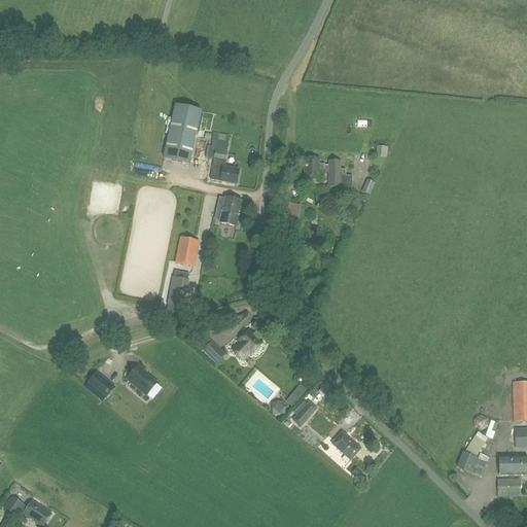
[(175,104),(163,160),(189,165),(201,110),(175,104)]
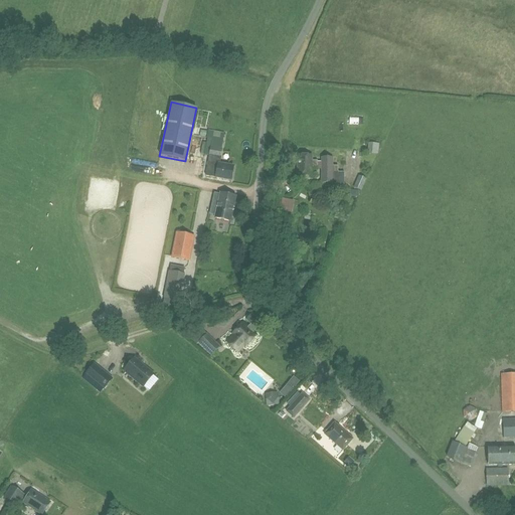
[(233,166),(219,164),(221,156),(220,156),(222,141),(207,138),(204,155),(209,156),(205,176),(214,177),(230,180),(233,166)]
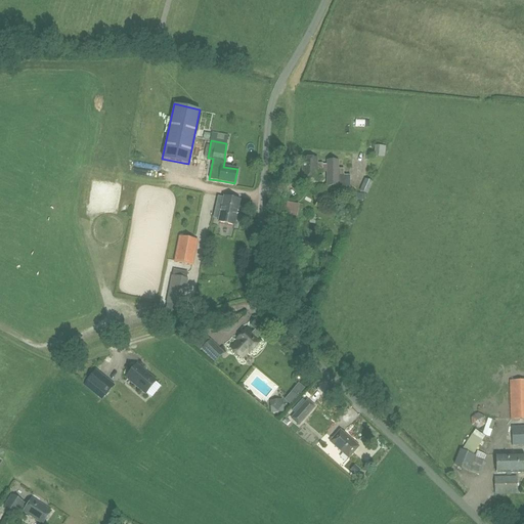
[(385,146),(375,145),(374,156),(384,157),(385,146)]
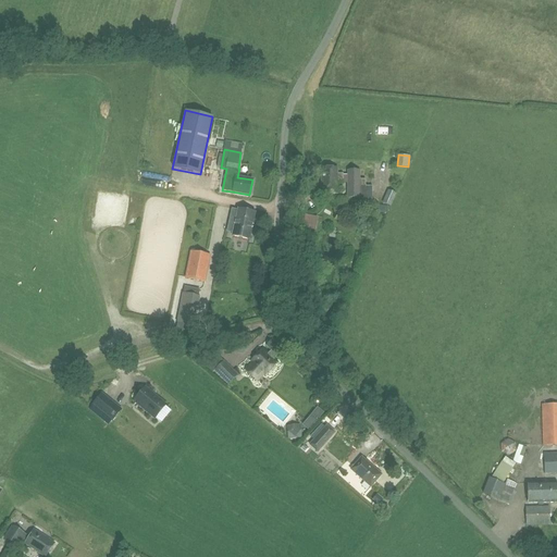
[(337,174),(337,168),(321,168),(321,188),(336,189),(336,183),(347,183),(347,198),(361,198),(361,203),(372,205),(372,186),(364,186),(366,180),(359,180),(360,171),(347,171),(347,175),(343,175),(343,174),(337,174)]
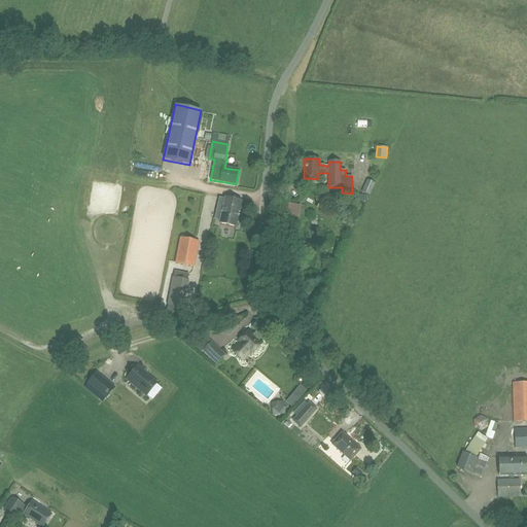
[(366,180),(361,191),(370,196),(375,183),(366,180)]
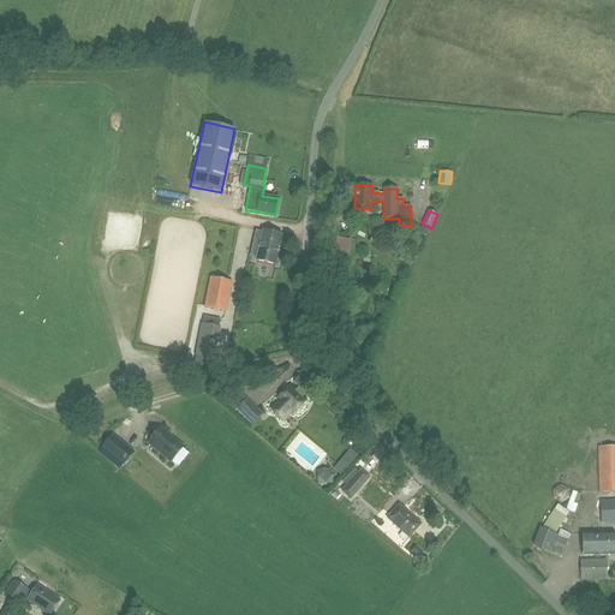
[(281,236),(256,230),(252,246),(258,248),(256,261),(274,264),(281,236)]
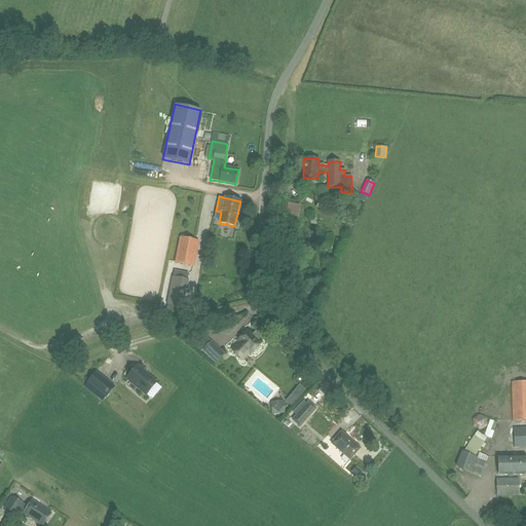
[(282,211),(289,212),(290,203),(283,202),(282,211)]
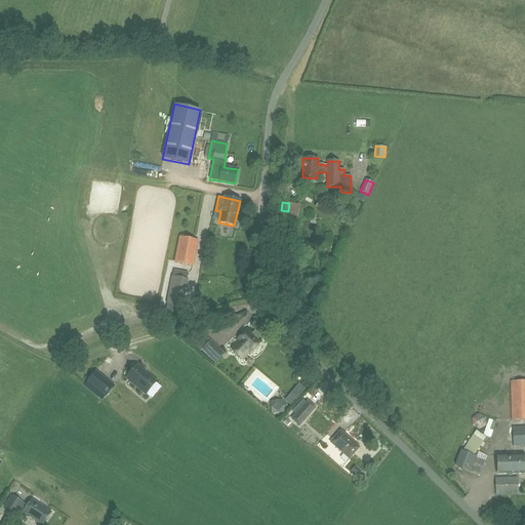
[(298,204),(289,203),(288,211),(288,215),(297,216),(298,204)]
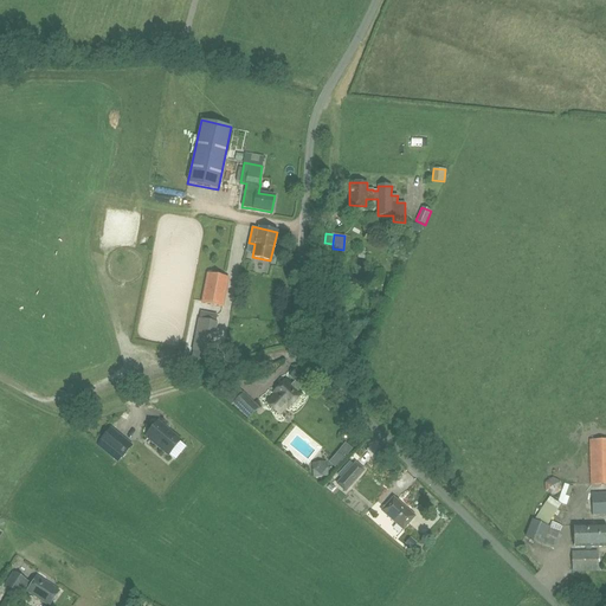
[(201,303),(223,307),(229,277),(207,274),(201,303)]
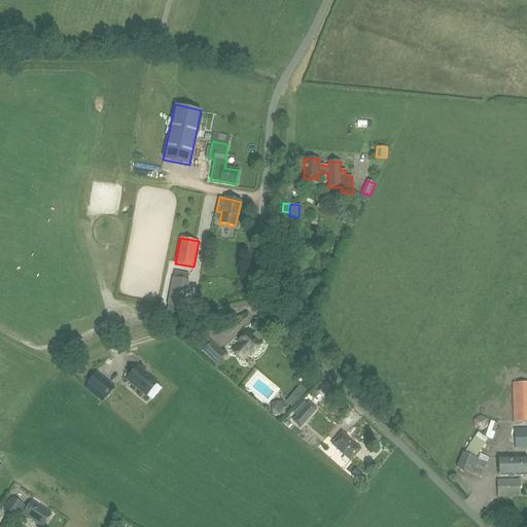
[(188,280),(172,277),(167,306),(183,309),(188,280)]
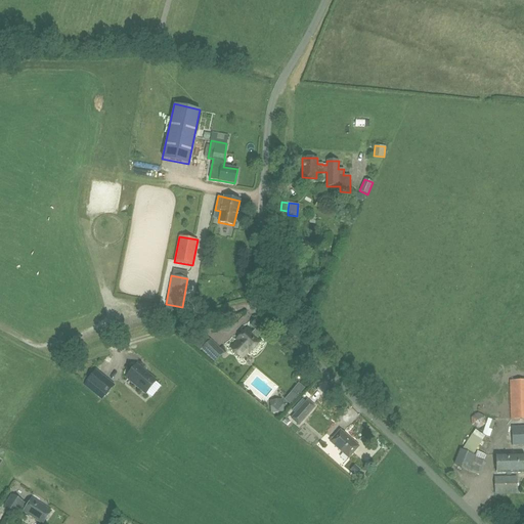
[(250,325),(259,334),(264,328),(255,318),(250,325)]
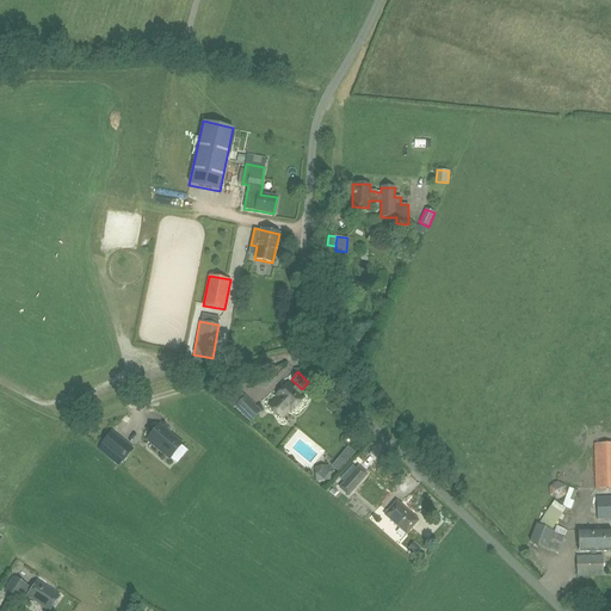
[(290,411),(303,397),(288,383),(276,396),(276,397),(267,406),(281,418),(289,409),(290,411)]
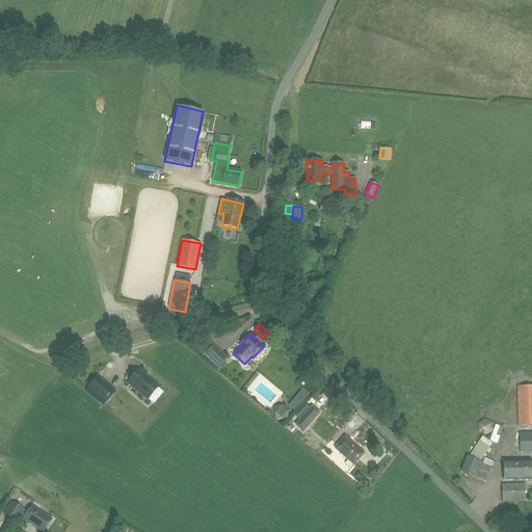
[(228,358),(213,345),(208,340),(196,350),(203,356),(205,354),(218,368),(228,358)]
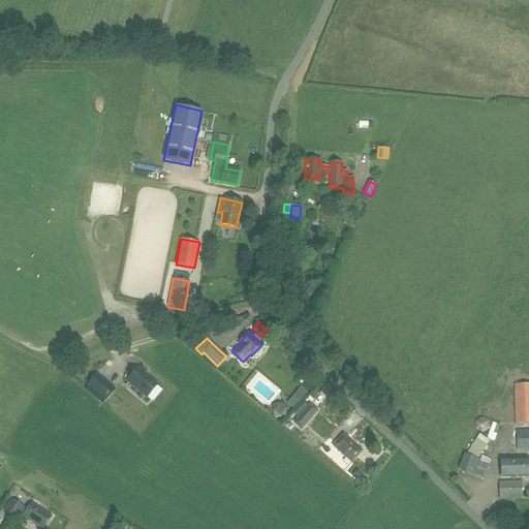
[(158,383),(138,366),(125,381),(146,398),(158,383)]
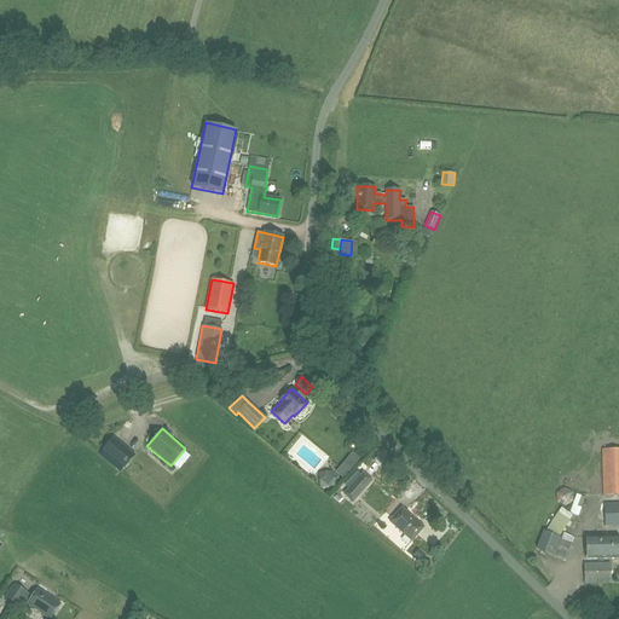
[(123,468),(134,455),(113,437),(102,450),(123,468)]
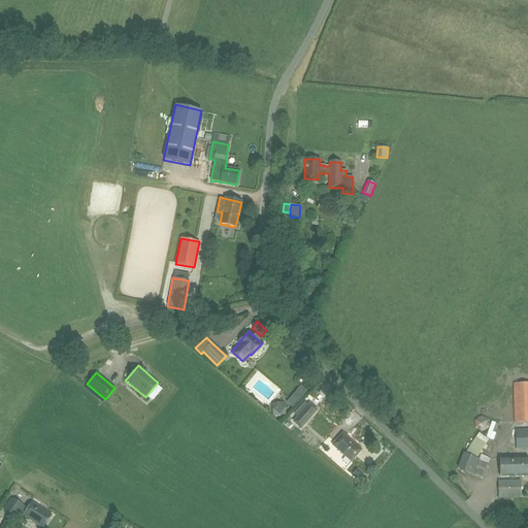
[(527,422),(527,383),(513,384),(515,423),(527,422)]
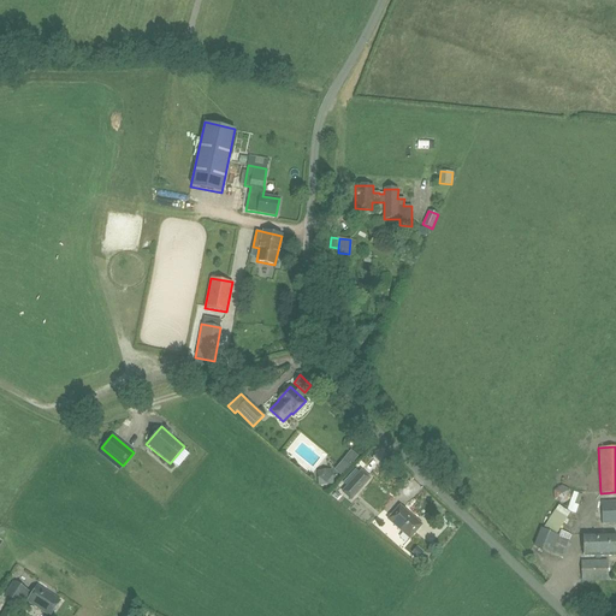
[(333,471),(341,477),(357,457),(350,451),(333,471)]
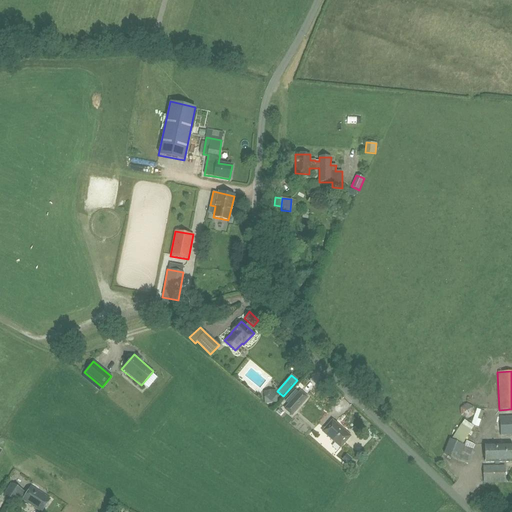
[(277,403),(277,390),(264,391),(265,403),(277,403)]
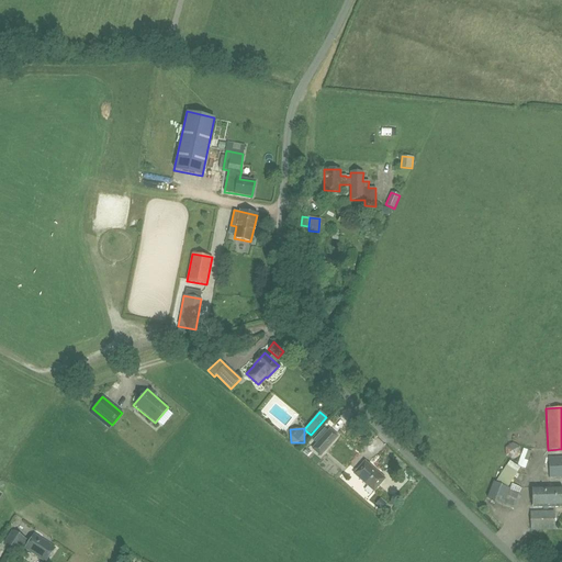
[(321,456),(337,437),(328,429),(313,448),(321,456)]
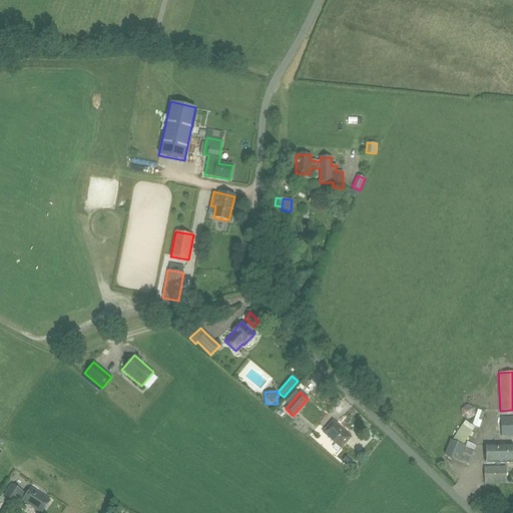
[(479,428),(485,412),(478,410),(472,425),(479,428)]
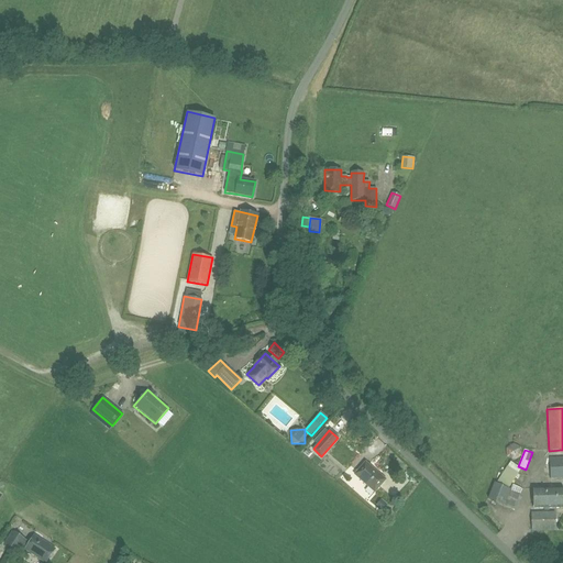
[(562,457),(549,459),(550,478),(562,478),(562,457)]
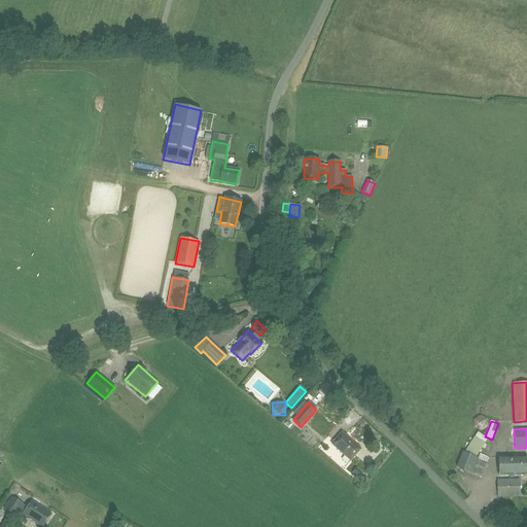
[(360,450),(342,432),(331,445),(350,461),(360,450)]
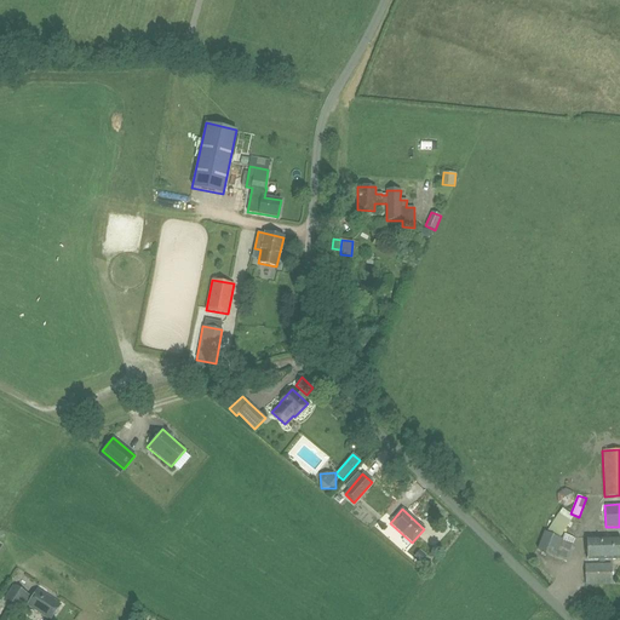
[(558,515),(547,532),(560,539),(570,522),(573,516),(562,509),(558,514),(560,515),(558,515)]
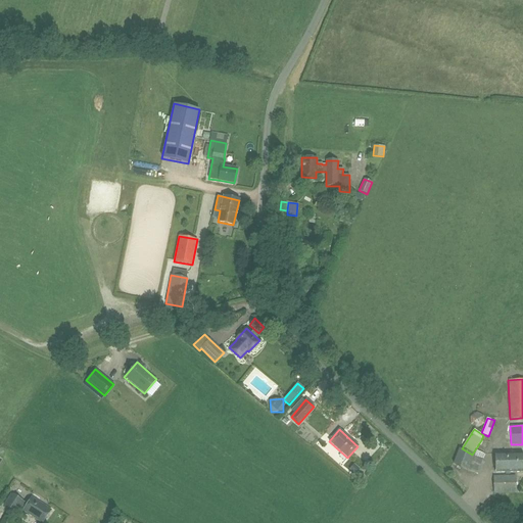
[(473,456),(474,456),(459,448),(453,463),(468,470),(479,474),(485,461),(473,456)]
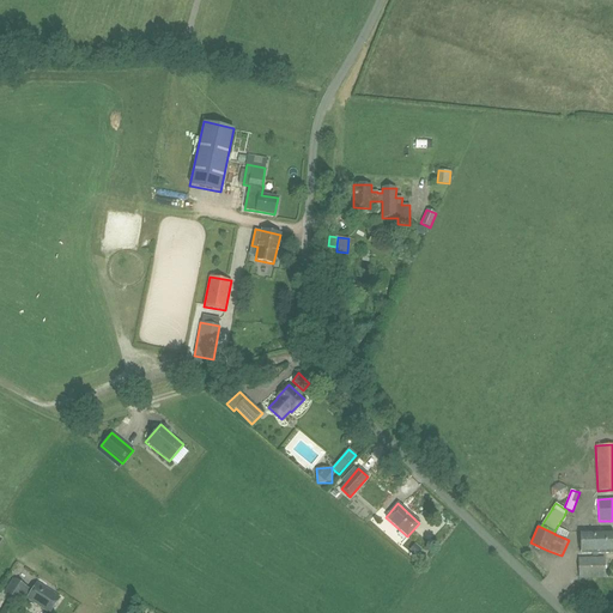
[(596,554),(596,532),(580,532),(580,554),(596,554)]
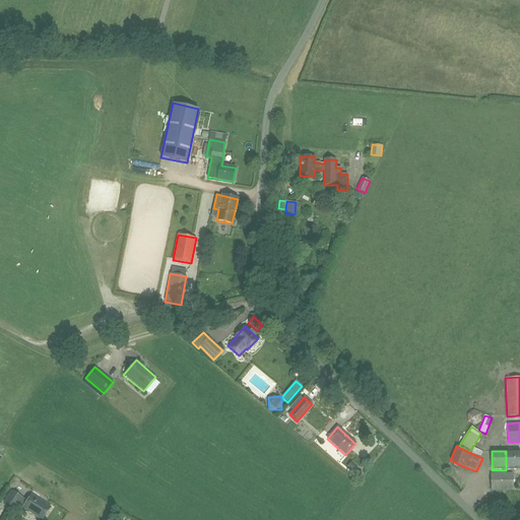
[(506,451),(506,470),(519,470),(519,451),(506,451)]
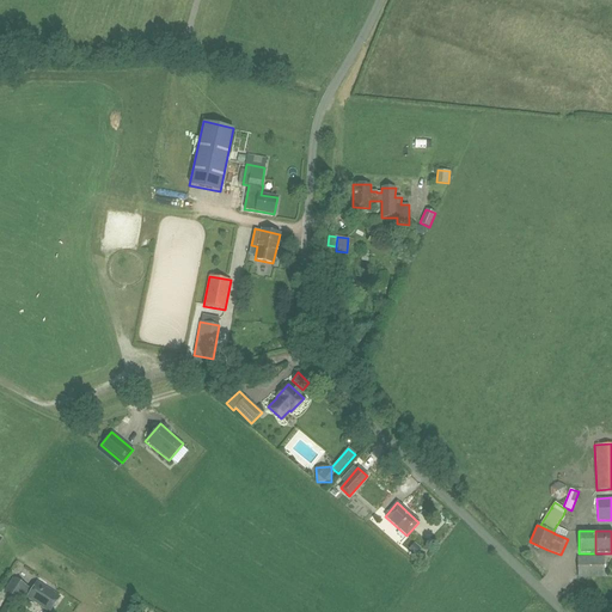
[(421,549),(414,543),(409,549),(416,555),(421,549)]
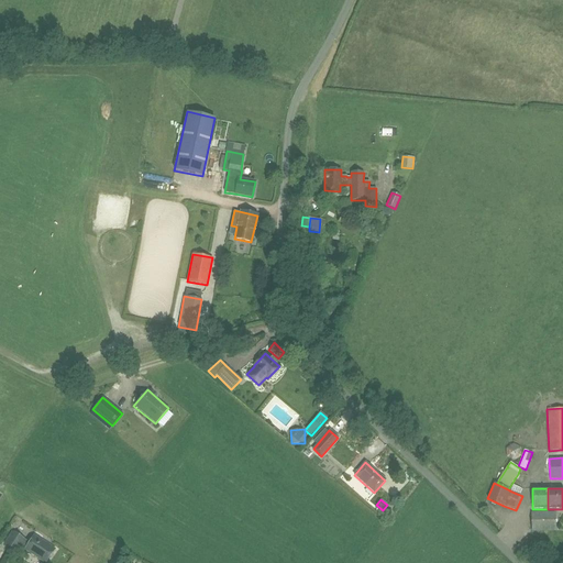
[(531,512),(531,531),(555,531),(554,512),(531,512)]
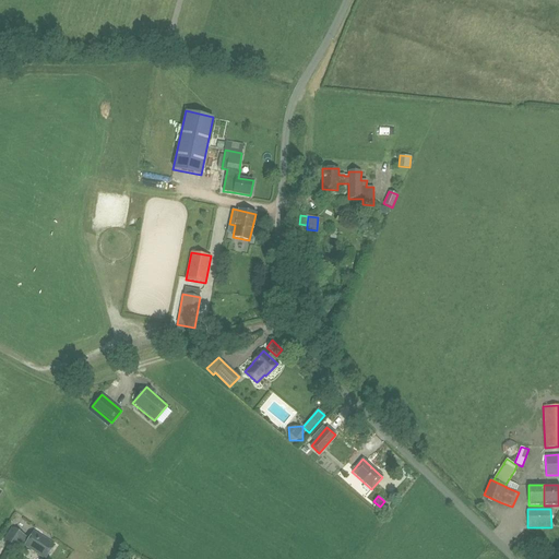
[(4,540),(15,548),(19,543),(24,546),(44,558),(45,558),(55,545),(34,531),(30,537),(12,527),(4,540)]
